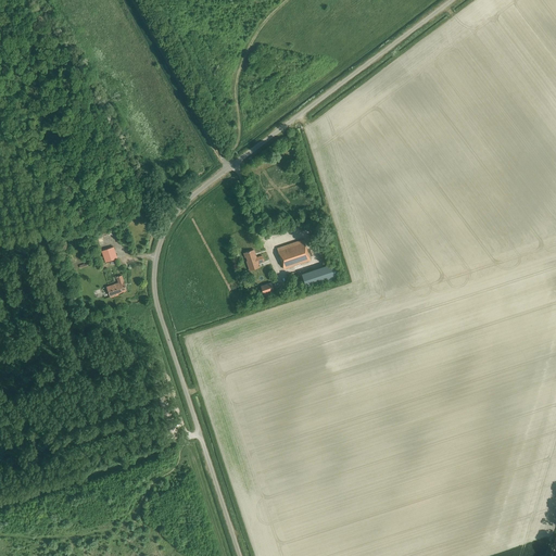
[(277,249),(283,269),(310,261),(303,240),(277,249)]
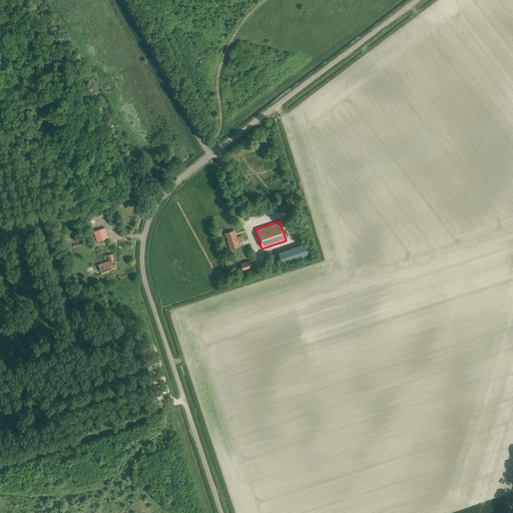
[(93,232),(96,241),(107,238),(104,228),(93,232)]
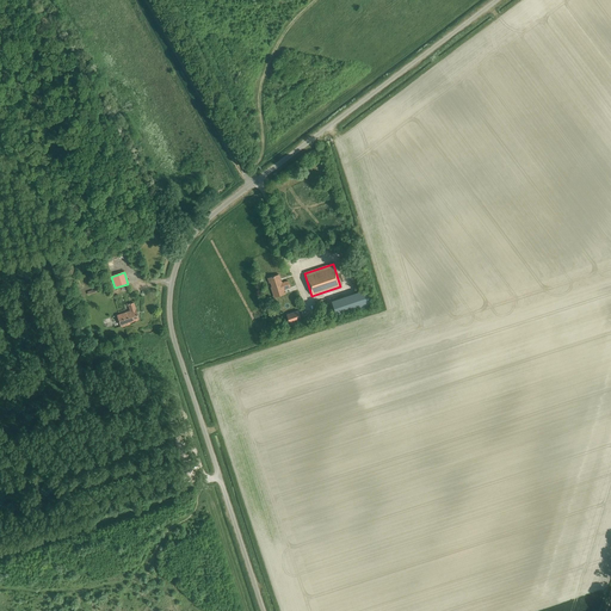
[(284,294),(283,289),(289,287),(288,282),(281,284),(278,275),(267,278),(269,283),(271,282),(272,287),(270,287),(273,297),(284,294)]
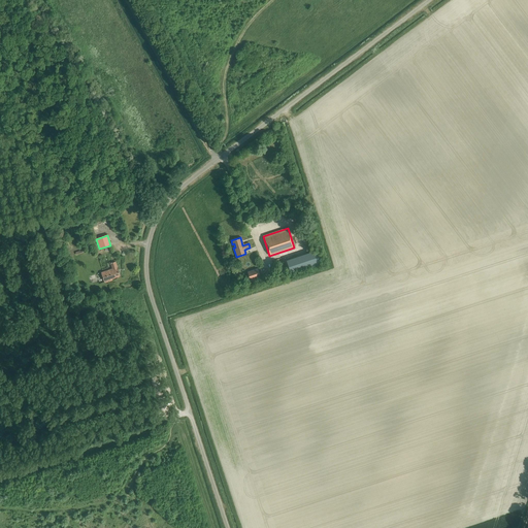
[(287,260),(291,272),(320,262),(317,251),(287,260)]
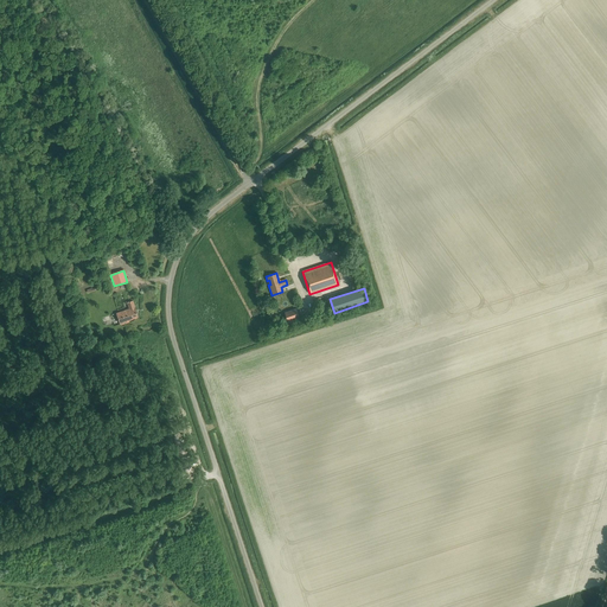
[(128,310),(120,312),(115,314),(119,324),(128,321),(128,319),(136,317),(132,301),(126,302),(128,310)]
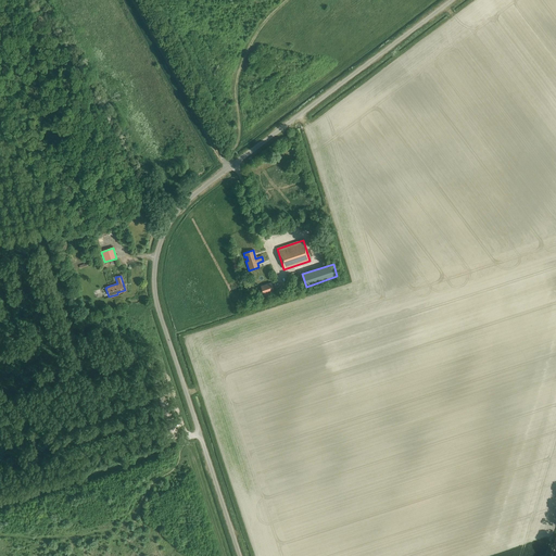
[(261,286),(263,293),(274,290),(272,282),(261,286)]
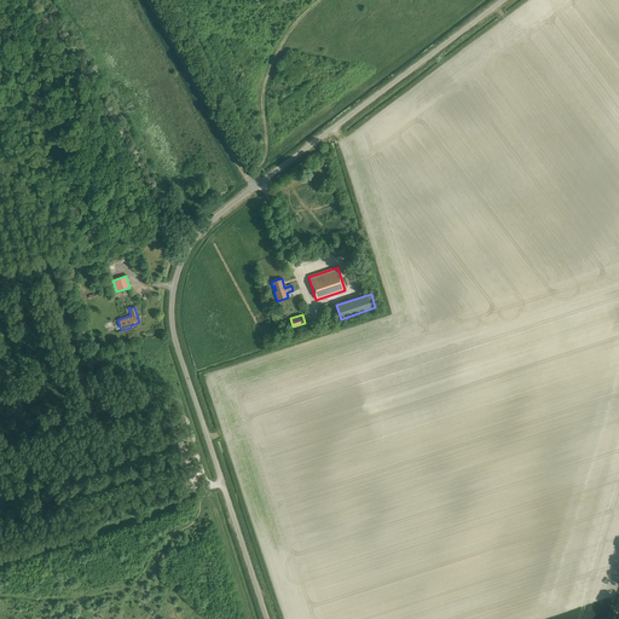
All buildings are outlined.
